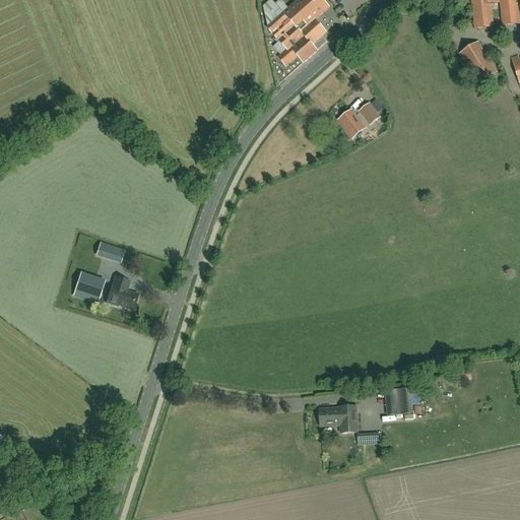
[(286,50),(280,56),(278,58),(286,67),(298,57),(304,63),(318,51),(313,46),(327,33),(316,20),(329,8),(322,0),(299,0),(288,9),(280,0),(276,4),(272,0),(270,0),(264,7),(268,27),(267,28),(286,50)]
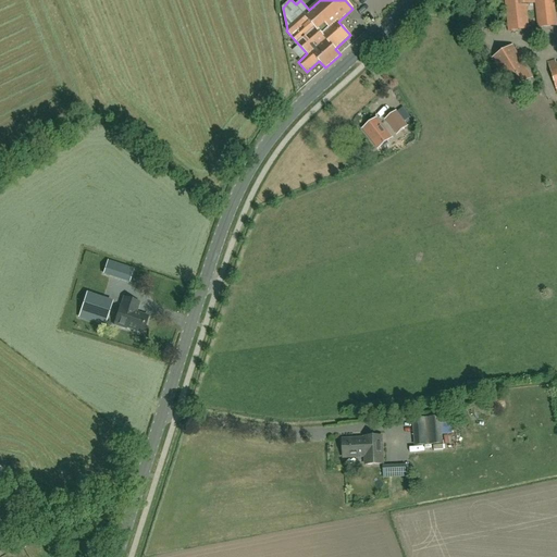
[(505,0),(508,32),(529,28),(527,4),(535,3),(539,28),(556,25),(556,24),(554,0),(505,0)]
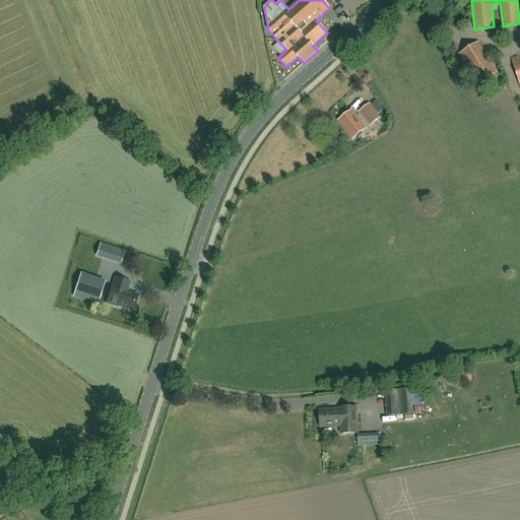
[(478,43),(465,51),(460,54),(478,84),(498,72),(478,43)]
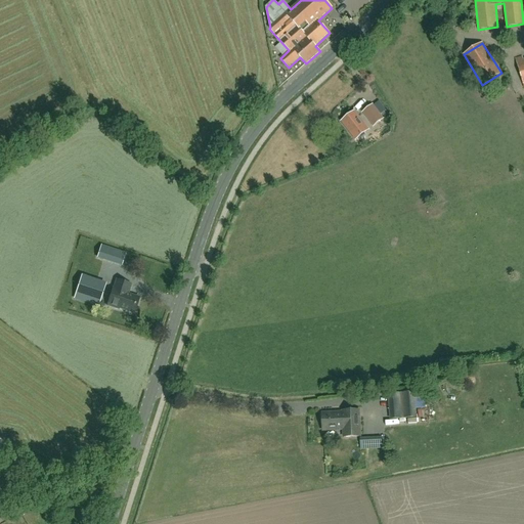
[(374,126),(383,119),(373,105),(363,113),(374,126)]
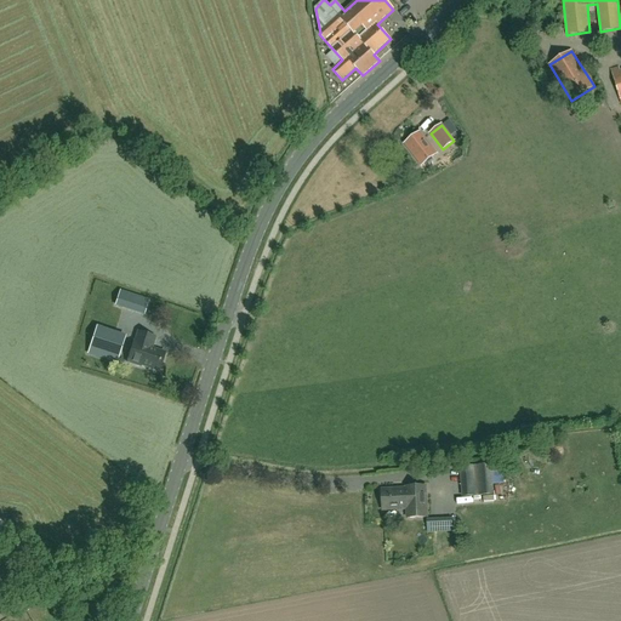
[(422,165),(437,154),(420,132),(406,144),(422,165)]
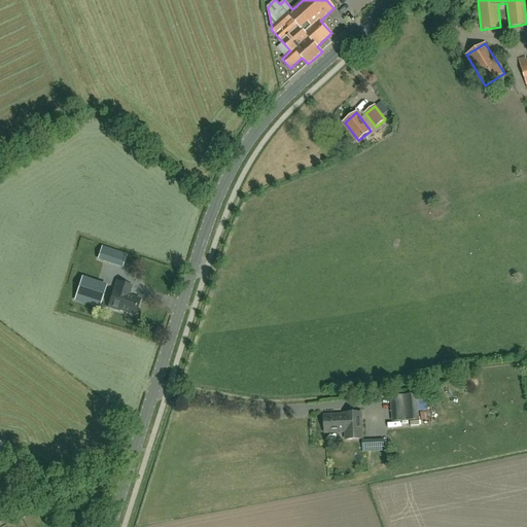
[(123,267),(126,255),(103,247),(99,259),(123,267)]
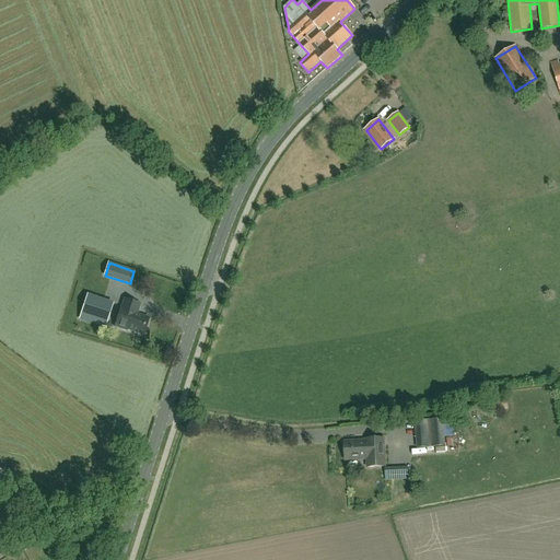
[(143,335),(149,318),(137,314),(140,304),(125,300),(121,308),(120,307),(115,327),(127,330),(128,329),(143,335)]
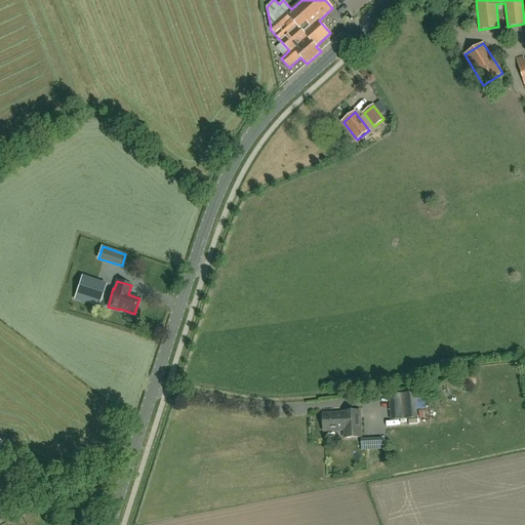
[(105,290),(80,282),(75,298),(98,307),(105,290)]
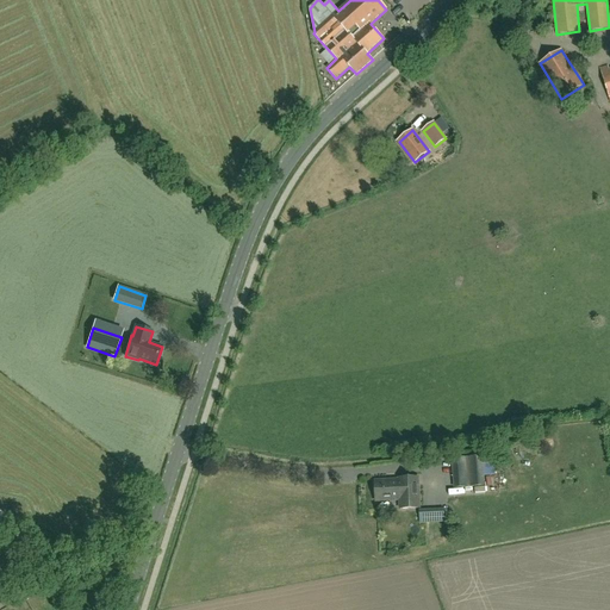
[(481,456),(452,459),(454,489),(470,487),(484,485),(481,456)]
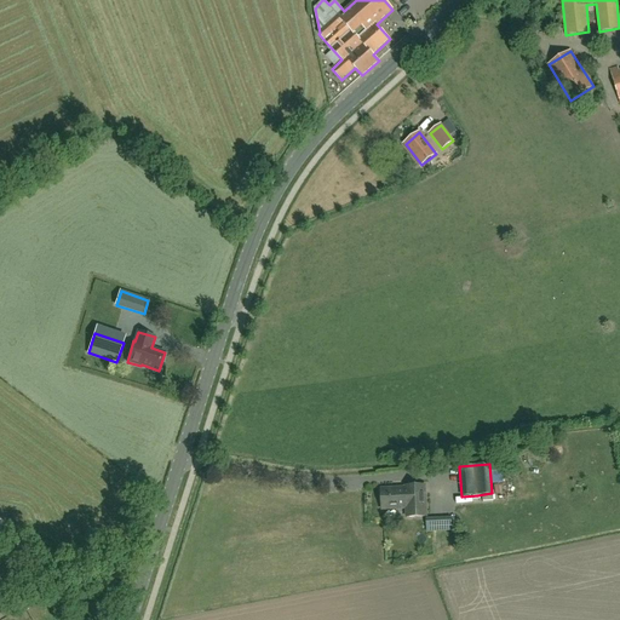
[(406,487),(406,489),(406,491),(407,507),(407,518),(426,517),(425,486),(406,487)]
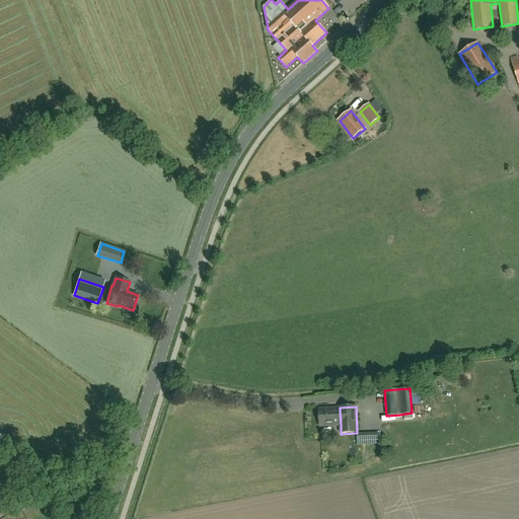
[(340,411),(340,410),(318,411),(319,426),(341,425),(340,411)]
